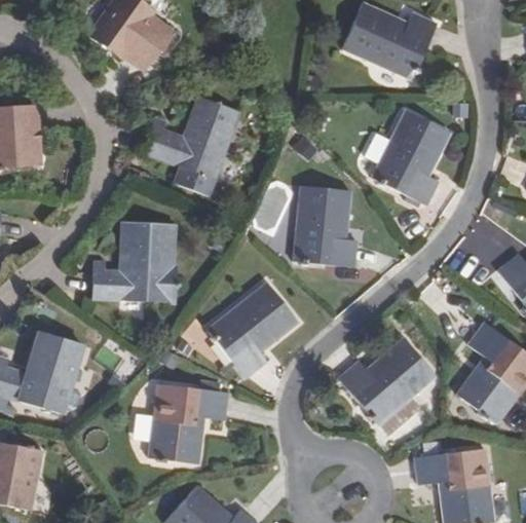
[(155,12),(138,0),(111,0),(87,35),(107,49),(112,43),(125,51),(124,54),(145,69),(157,50),(160,52),(172,37),(170,35),(173,29),(154,15),(155,12)]
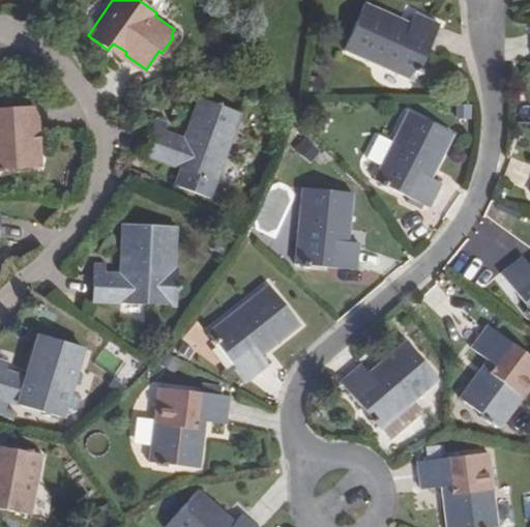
[(394,26),(398,17),(364,0),(344,47),(413,80),(439,24),(414,11),(410,22),(406,31),(394,26)]
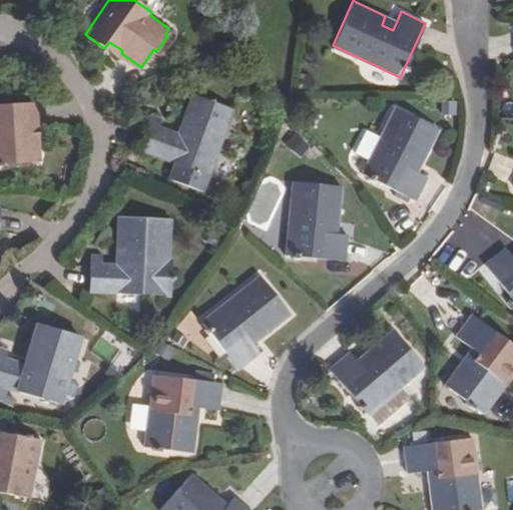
[(397,21),(385,16),(382,25),(393,30),(397,21)]
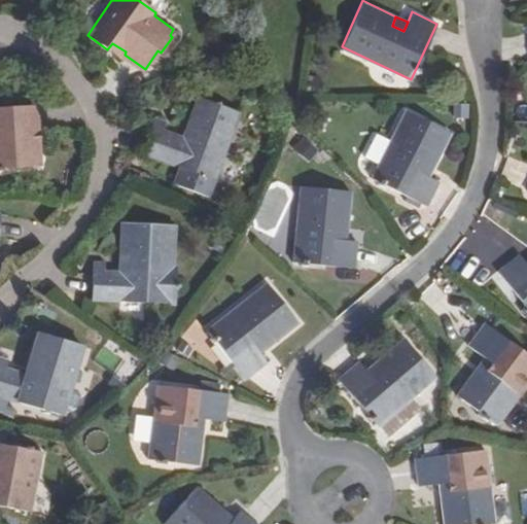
[(175,185),(209,197),(241,111),(199,96),(183,135),(165,128),(167,120),(156,117),(143,152),(181,166),(175,185)]
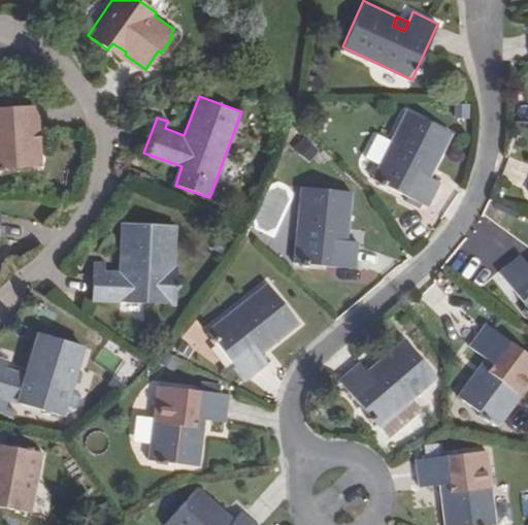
[(429,154),(438,159),(455,126),(408,103),(375,172),(430,200),(441,175),(433,171),(423,166),(429,154)]
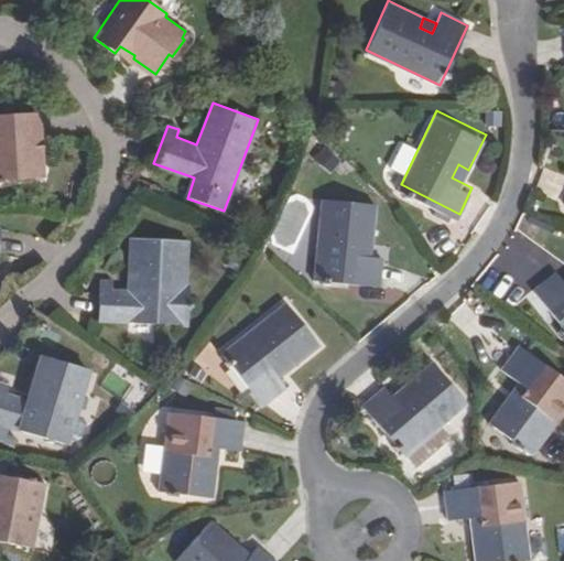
[(40,137),(39,112),(0,115),(0,180),(42,179),(41,151),(33,150),(32,137),(40,137)]
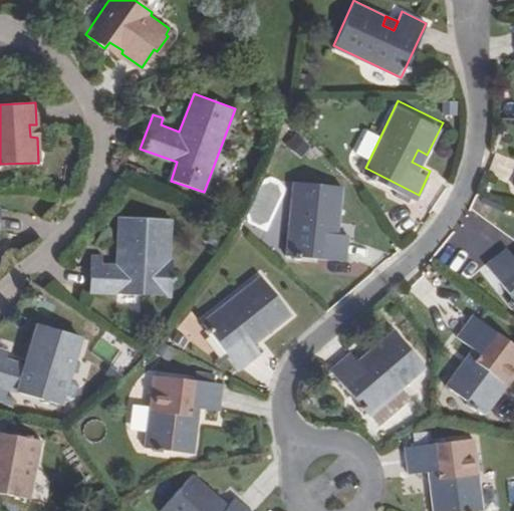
[(302,155),(310,143),(295,132),(287,144),(302,155)]
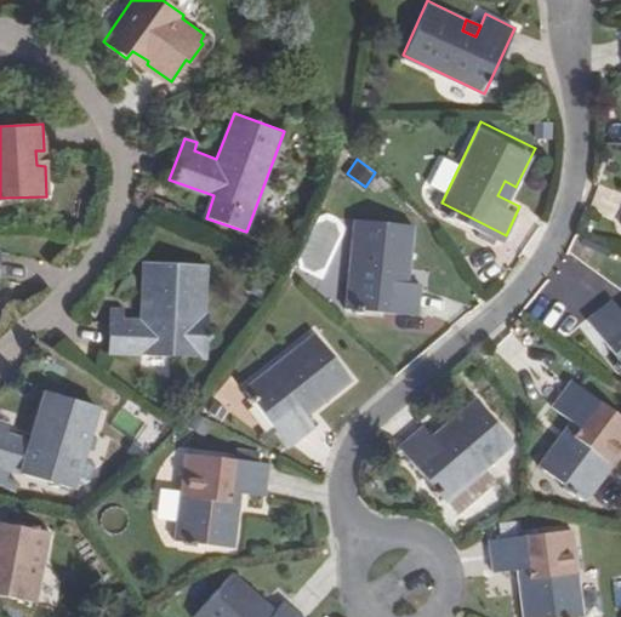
[(510,201),(516,187),(505,181),(497,195),(510,201)]
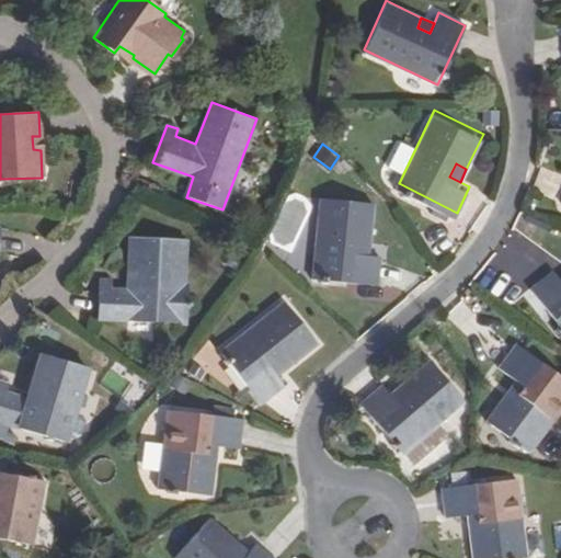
[(359,239),(370,240),(373,201),(321,196),(313,279),(380,282),(382,254),(369,252),(358,251),(359,239)]
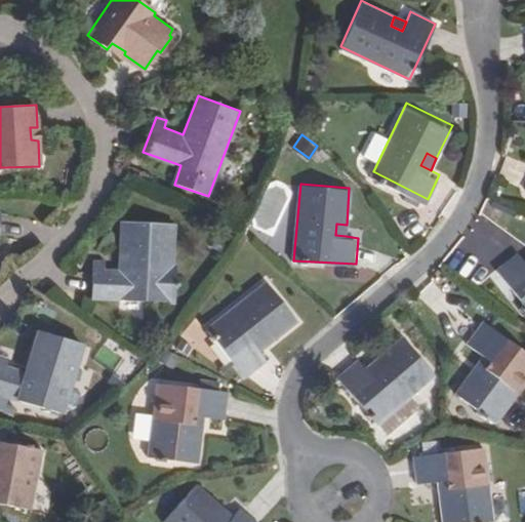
[(92,297),(174,302),(176,263),(174,263),(175,224),(120,221),(117,273),(105,272),(105,259),(93,258),(92,297)]
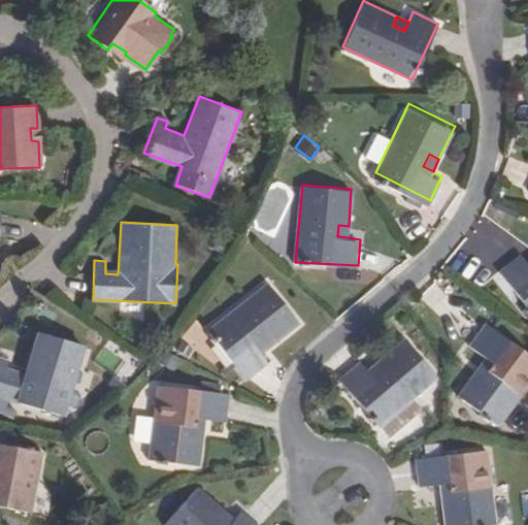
[(348,237),(349,226),(338,225),(337,236),(348,237)]
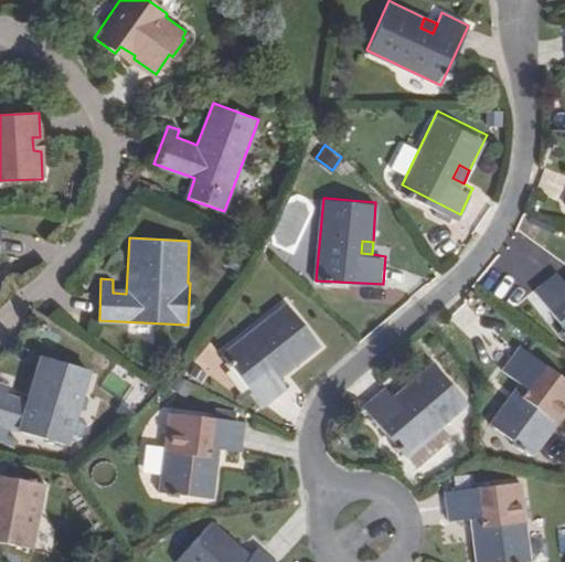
[(564,283),(561,277),(552,266),(529,286),(564,331),(564,283)]
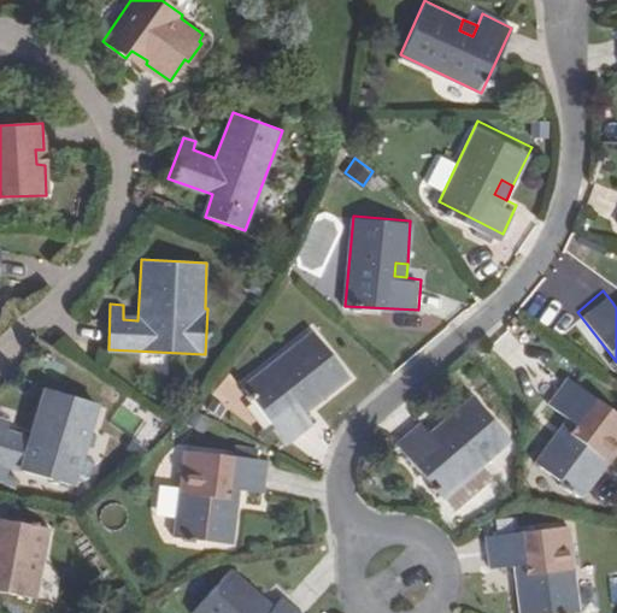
[(309,393),(316,401),(350,375),(315,329),(245,384),(288,442),(313,422),(305,411),(299,401),(309,393)]
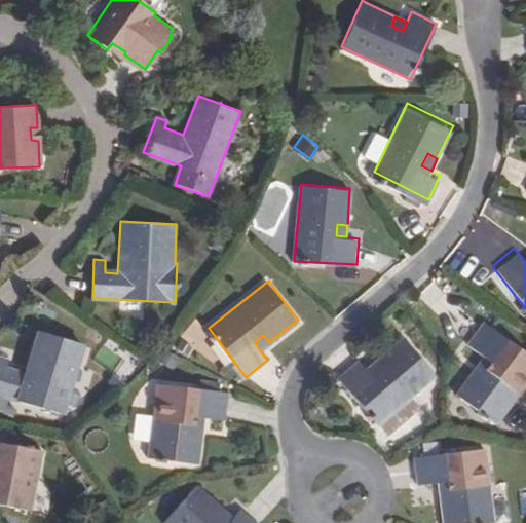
[(477,371),(468,367),(454,387),(494,415),(525,372),(525,347),(482,315),(466,338),(481,349),(476,357),(483,361),(477,371)]
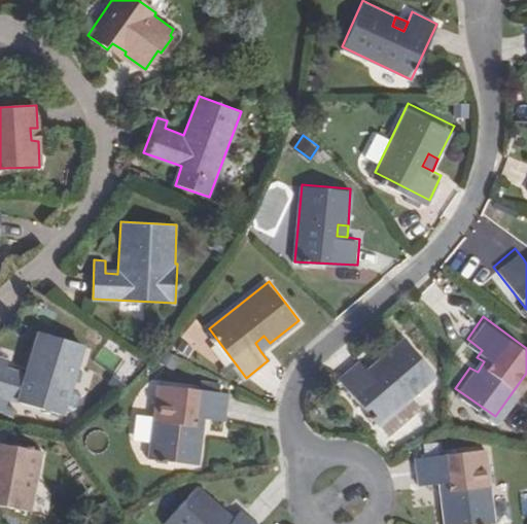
[(0,395),(61,415),(82,346),(39,333),(26,374),(5,367),(7,358),(0,355),(0,395)]
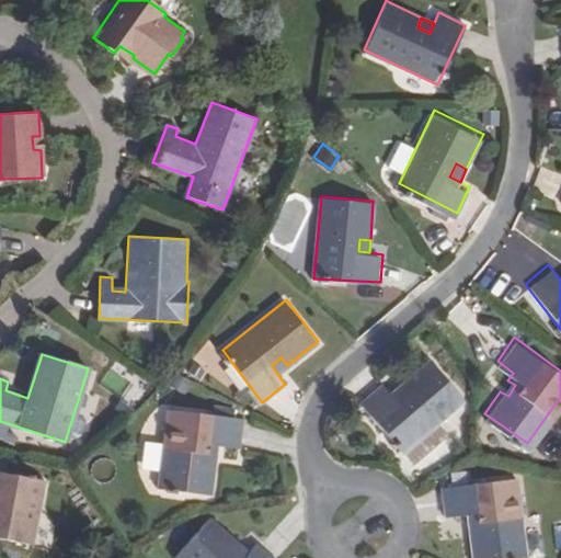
[(277,374),(287,365),(281,357),(272,365),(277,374)]
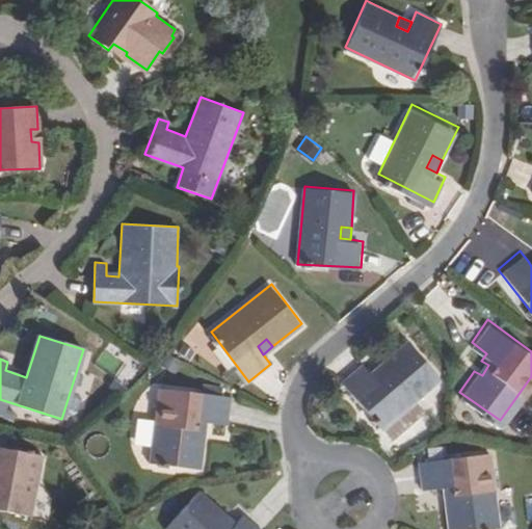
[(421,410),(411,398),(435,377),(404,340),(376,364),(383,372),(375,378),(360,361),(339,378),(378,426),(388,437),(421,410)]
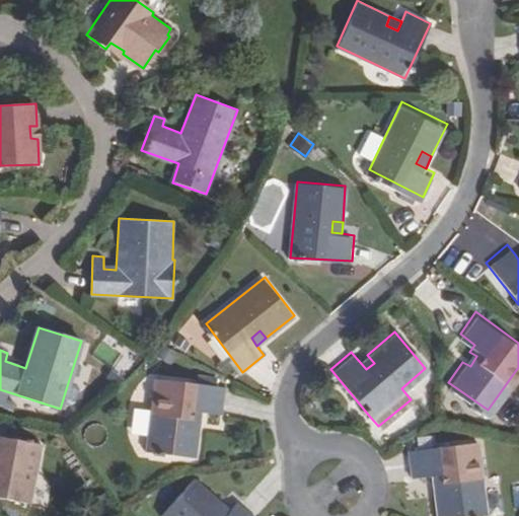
[(469,352),(462,362),(470,366),(476,356),(469,352)]
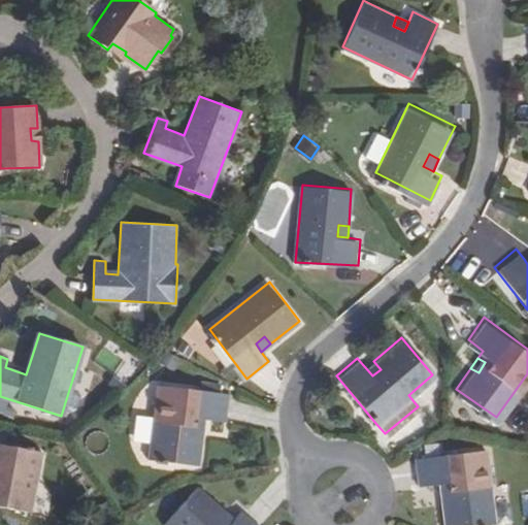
[(373,361),(365,367),(372,375),(381,369),(373,361)]
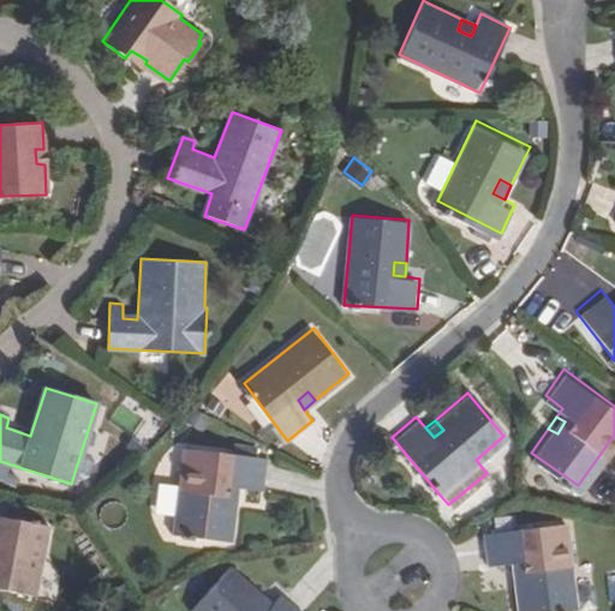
[(231,502),(239,503),(240,492),(261,496),(267,461),(186,448),(174,535),(232,544),(237,514),(228,511),(231,502)]
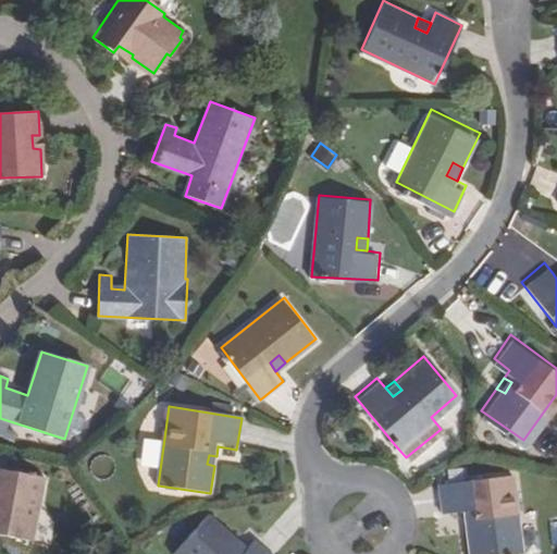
[(111,454),(94,456),(96,475),(113,472),(111,454)]
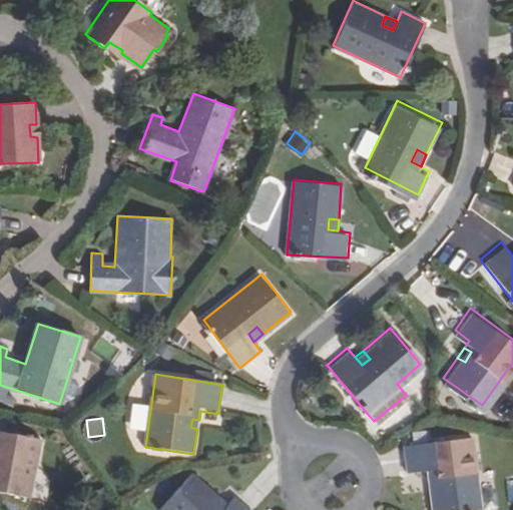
[(197,429),(199,420),(192,419),(190,427),(197,429)]
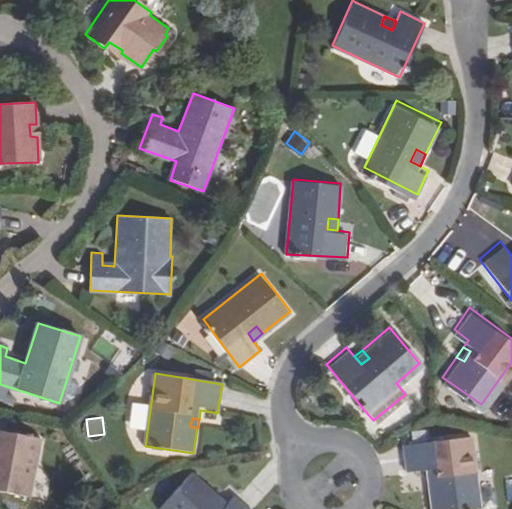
[(0,489),(28,495),(39,437),(5,431),(7,421),(0,420),(0,489)]
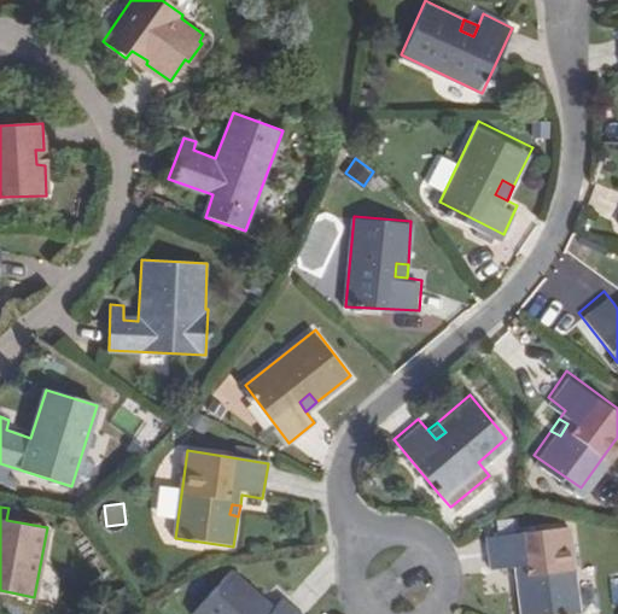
[(525,583),(516,584),(519,613),(576,607),(565,521),(484,531),(488,566),(512,563),(513,571),(524,569),(525,583)]
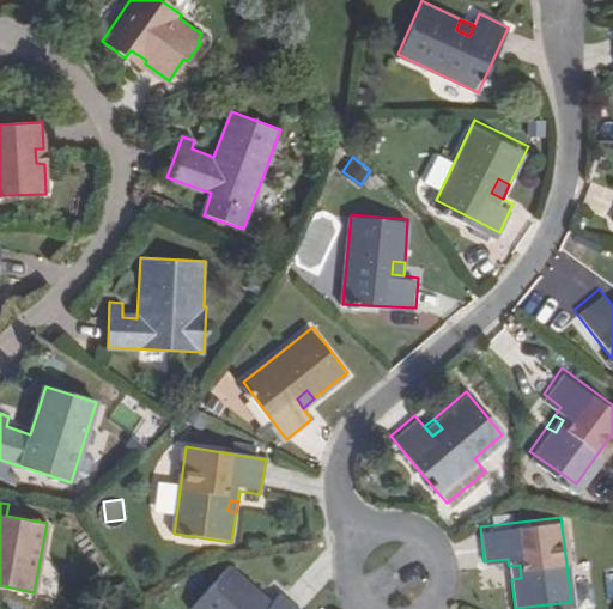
[(265,608),(258,602),(263,594),(230,564),(192,607),(193,608),(303,608),(284,592),(274,602),(267,608),(265,608)]
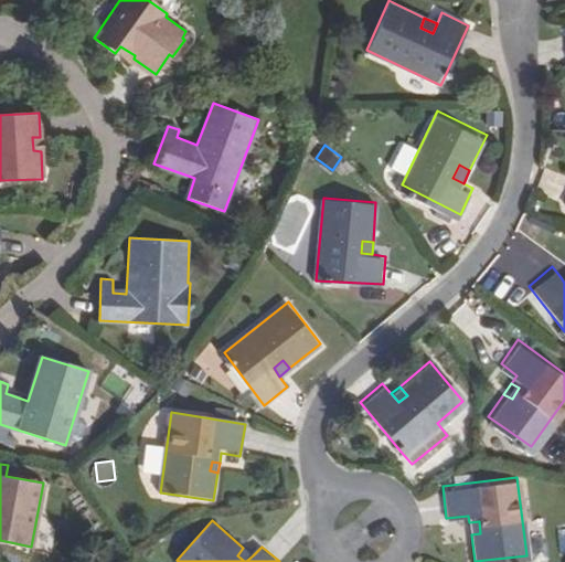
[(469,522),(471,534),(480,533),(479,521),(469,522)]
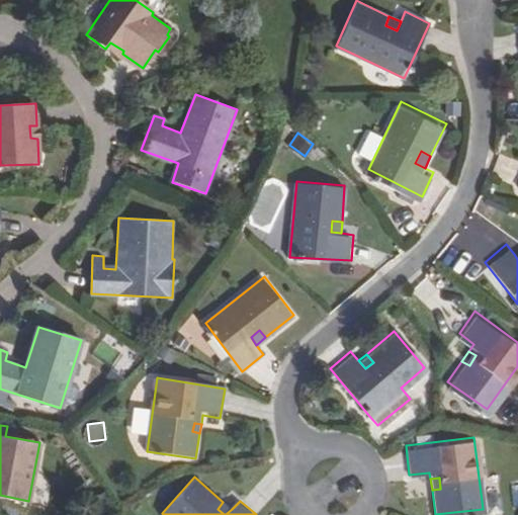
[(226,514),(232,509),(223,502),(218,509),(224,514),(226,514)]
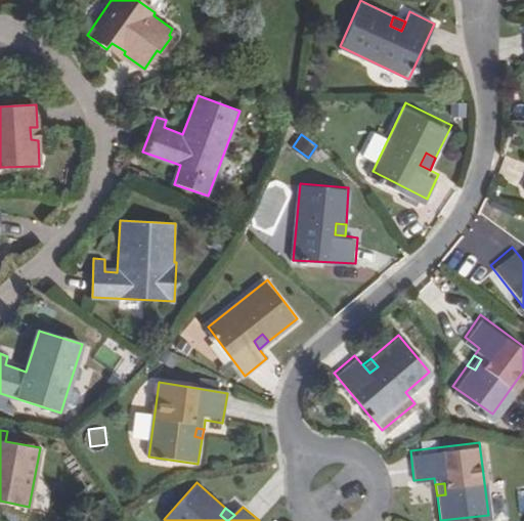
All buildings are outlined.
